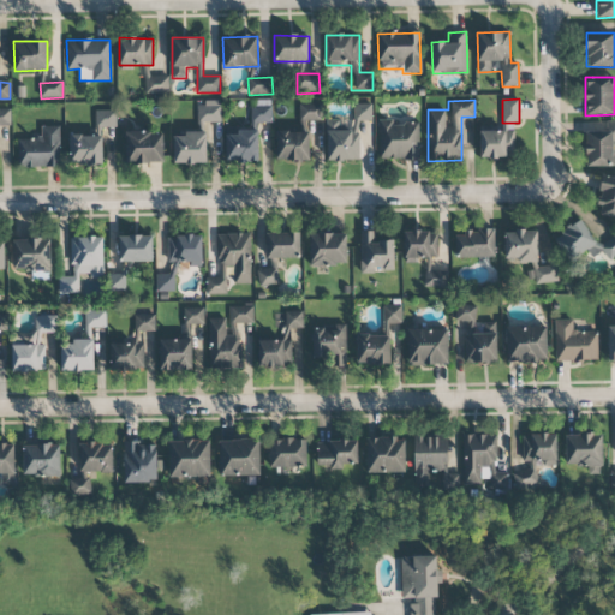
[(221,123),(220,101),(198,101),(199,123),(221,123)]
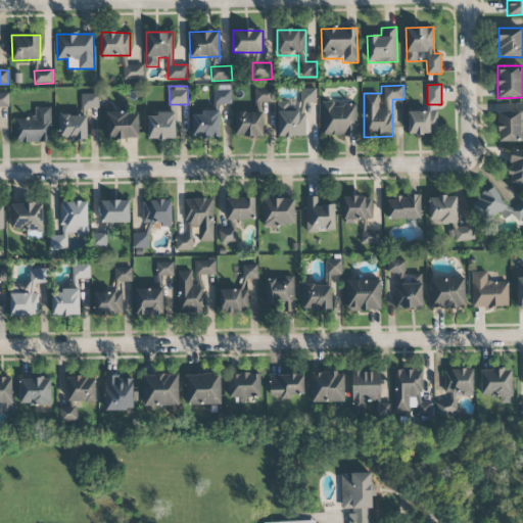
[(215,103),(230,104),(231,86),(215,86),(215,103)]
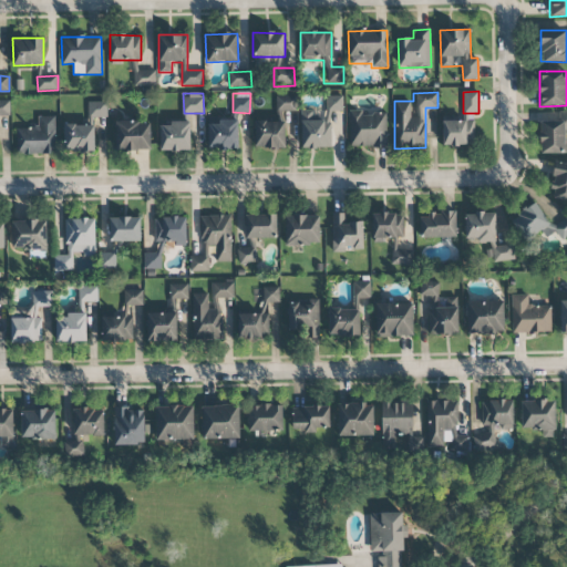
[(297,111),(297,95),(276,94),(276,111),(297,111)]
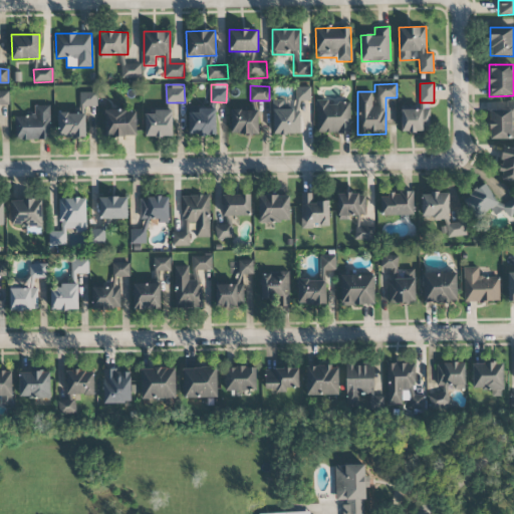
[(311,87),(296,87),(295,100),(311,101),(311,87)]
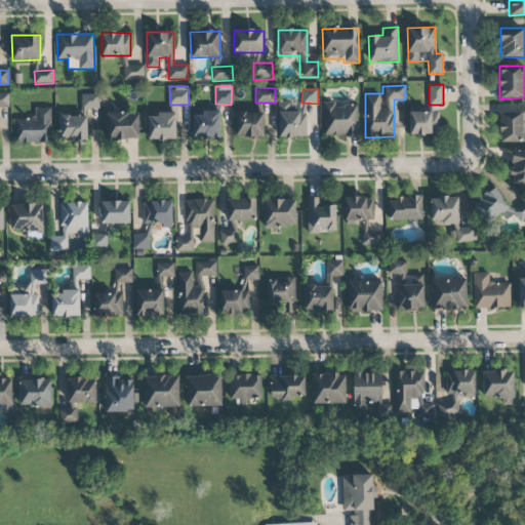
[(0,107),(9,108),(9,93),(0,92),(0,107)]
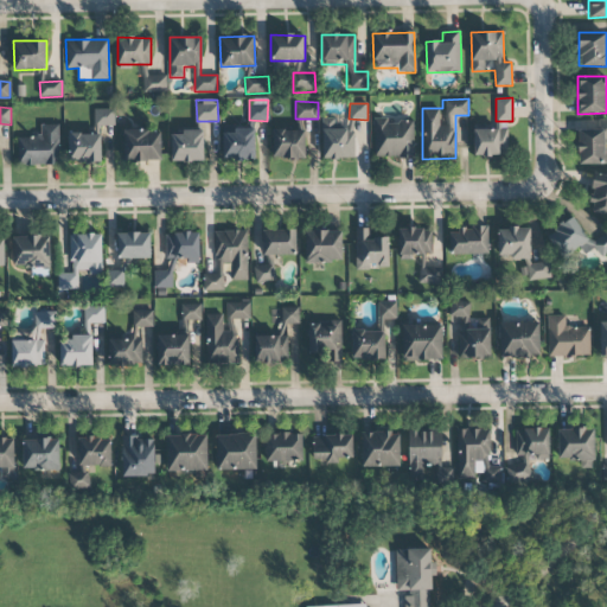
[(95,125),(115,125),(114,109),(94,109),(95,125)]
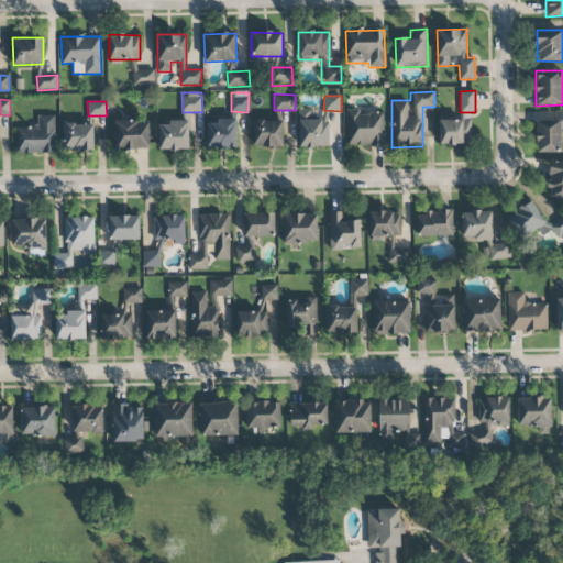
[(322,120),(322,109),(298,110),(299,148),(330,147),(329,120),(322,120)]
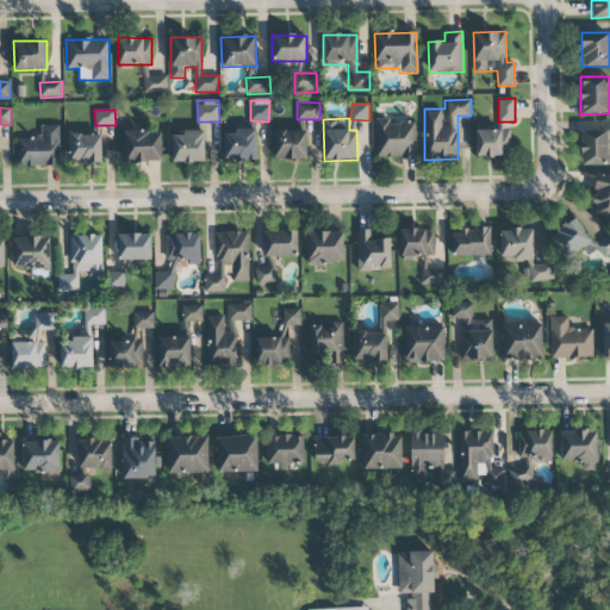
[(416,123),(390,124),(388,119),(375,119),(377,159),(416,157),(416,123)]
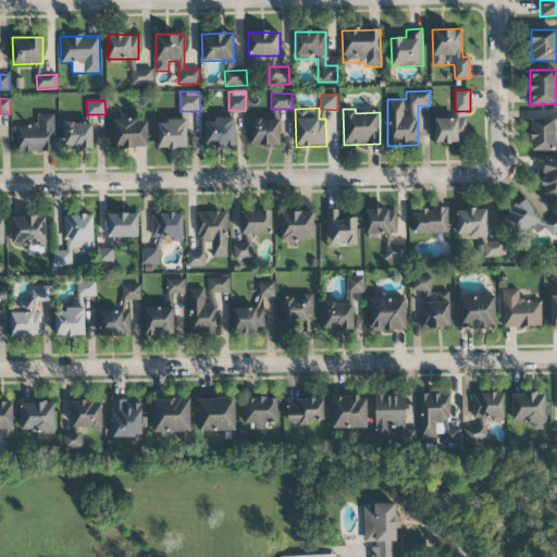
[(531,150),(556,150),(556,111),(532,111),(531,150)]
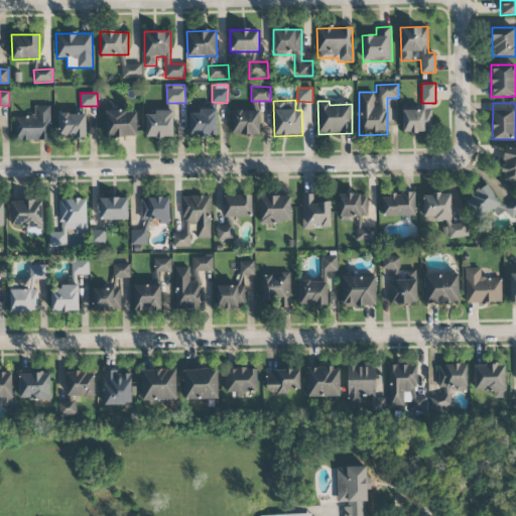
[(50,106),(34,106),(35,116),(15,116),(15,140),(51,140),(50,106)]
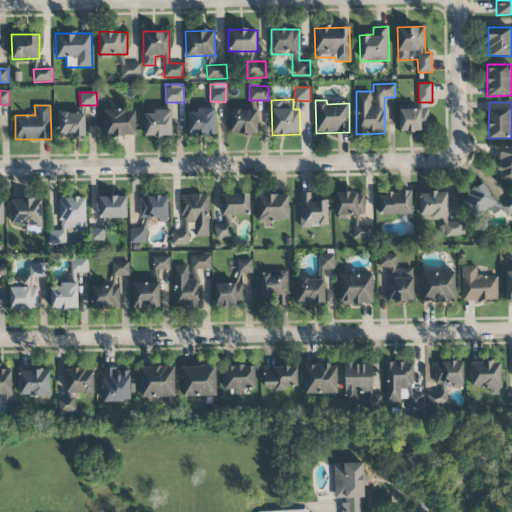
[(188,135),(215,135),(215,106),(187,107),(188,135)]
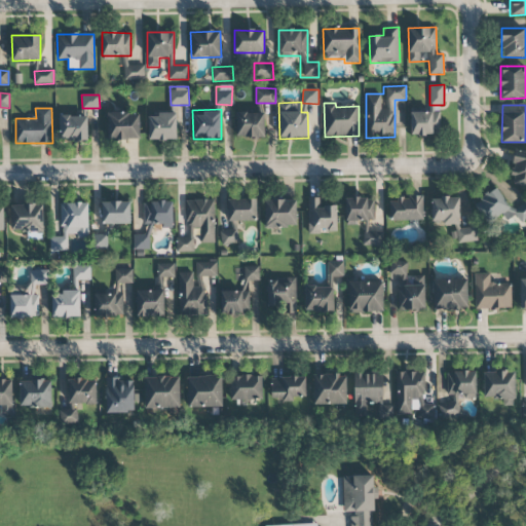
[(411,109),(411,136),(440,135),(439,109),(411,109)]
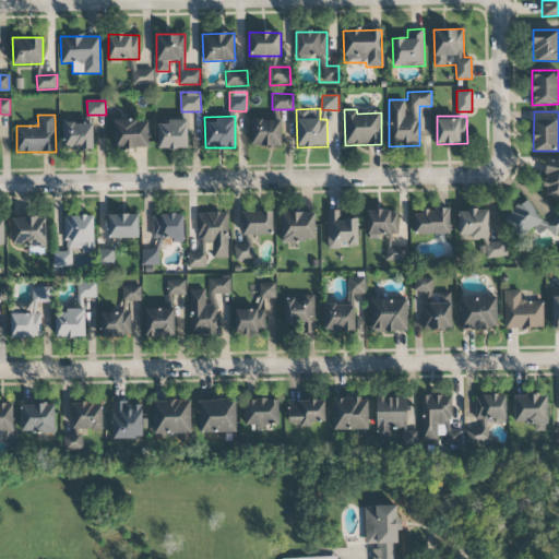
[(157,149),(188,149),(187,119),(167,119),(167,125),(157,125),(157,149)]
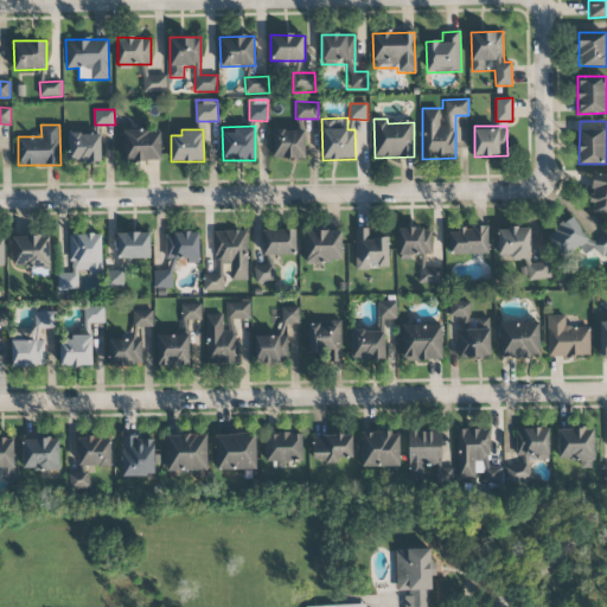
[(305,131),(273,129),(272,159),(305,159),(305,131)]
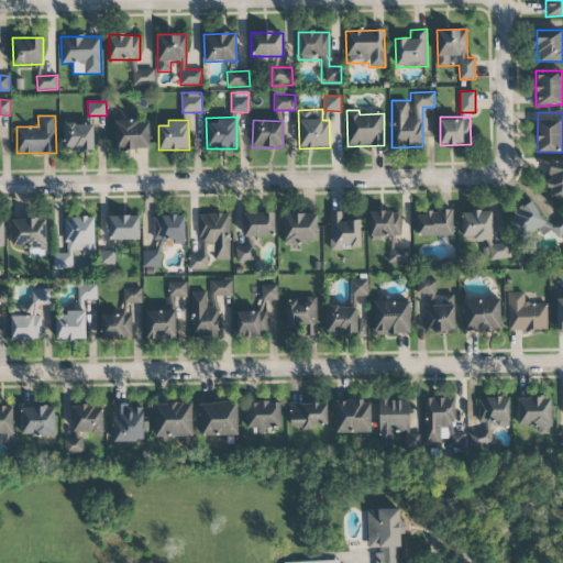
[(116,150),(150,148),(148,121),(114,122),(116,150)]
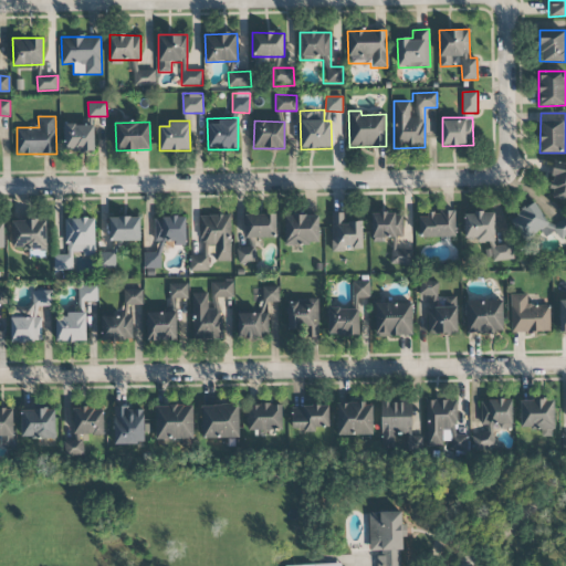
[(95,152),(94,125),(63,125),(64,153),(95,152)]
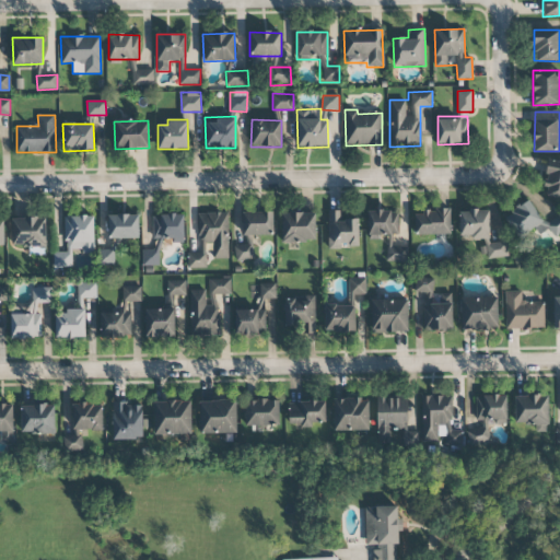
[(543,196),(559,198),(559,161),(549,160),(543,196)]
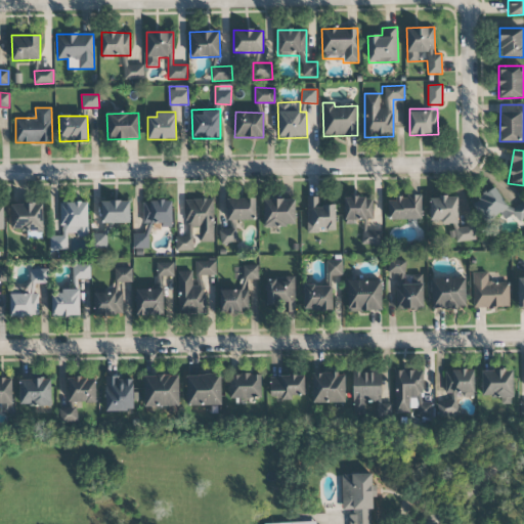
[(471,203),(484,224),(500,213),(507,221),(512,218),(516,224),(523,218),(523,204),(522,202),(510,210),(495,187),(471,203)]
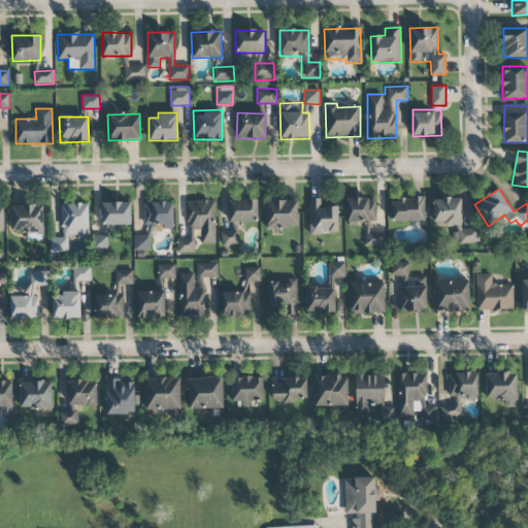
[(323,198),(308,199),(309,235),(321,235),(321,232),(338,231),(337,207),(323,207),(323,198)]
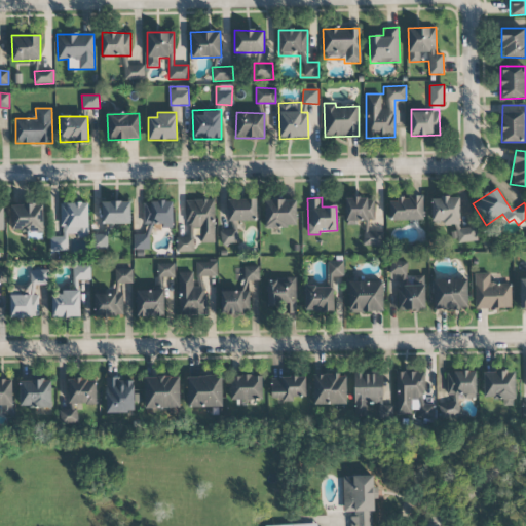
[(422,197),(388,198),(389,221),(423,220),(422,197)]
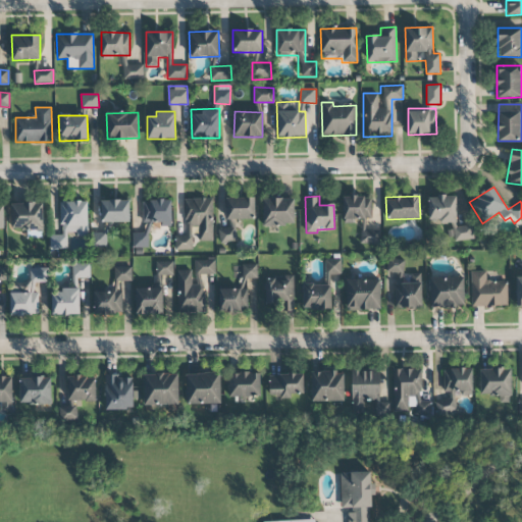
[(457,197),(428,196),(428,222),(456,222),(457,197)]
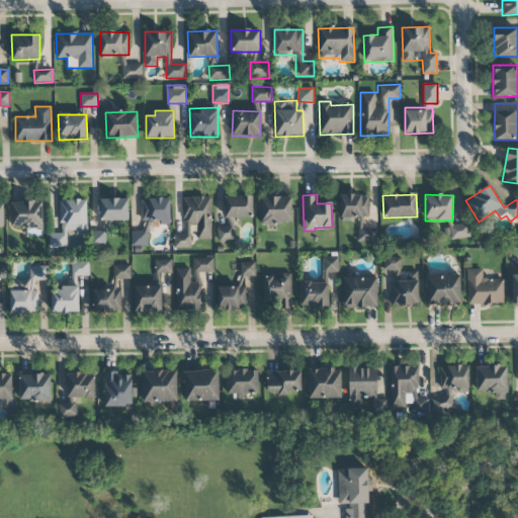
[(252,195),(224,196),(224,219),(253,218),(252,195)]
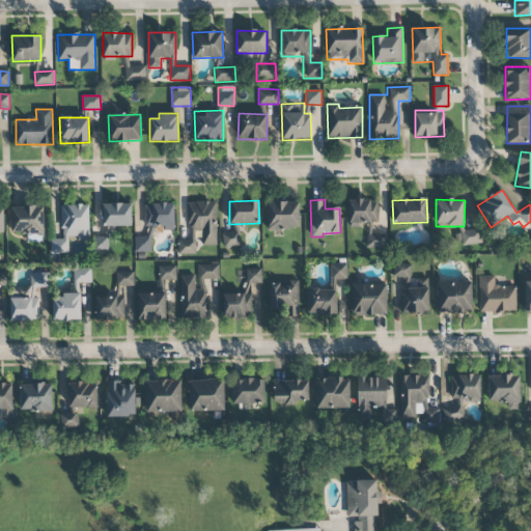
[(366,248),(387,248),(387,234),(372,234),(373,222),(378,222),(378,200),(348,200),(348,223),(367,223),(366,248)]
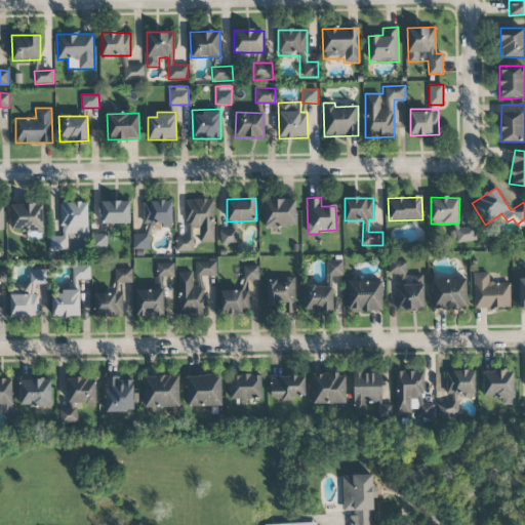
[(295,200),(265,199),(264,227),(295,228),(295,200)]
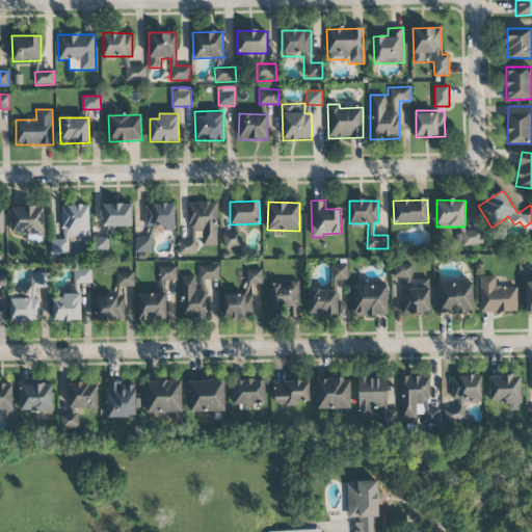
[(216,246),(217,203),(188,203),(188,231),(202,231),(202,246),(216,246)]
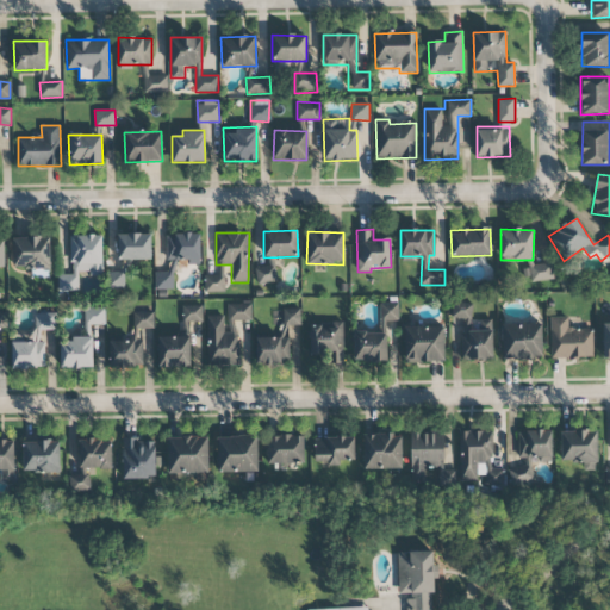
[(117,235),(118,260),(151,260),(150,234),(117,235)]
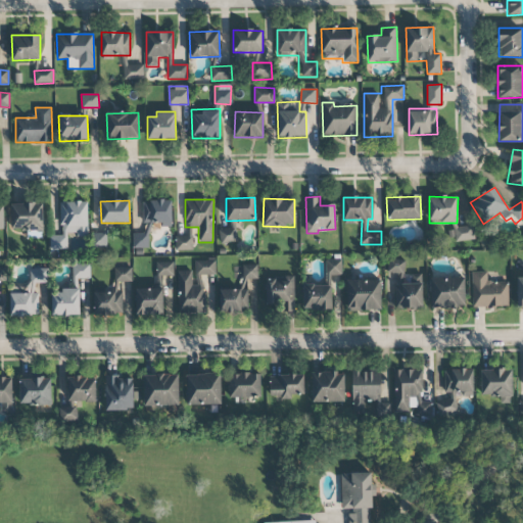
[(142,223),(161,223),(161,227),(172,227),(171,200),(142,200),(142,223)]
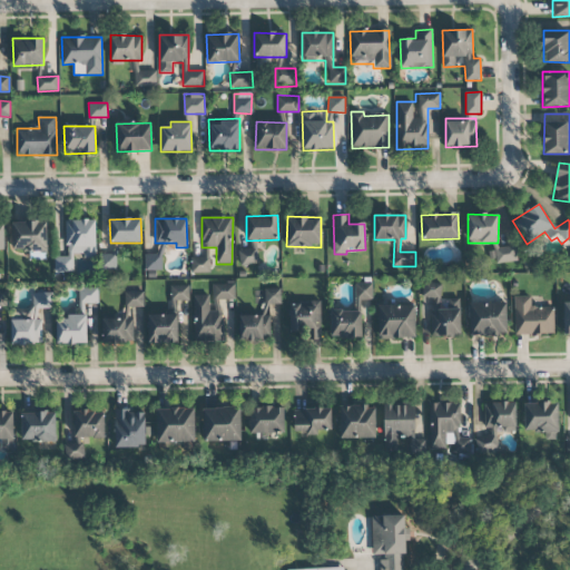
[(66,220),(67,256),(55,257),(55,272),(72,272),(72,256),(96,256),(96,220),(66,220)]
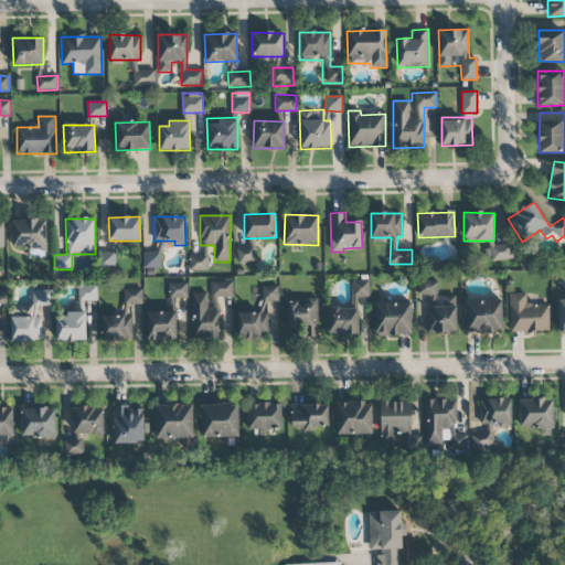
[(12,220),(12,248),(45,249),(46,221),(12,220)]
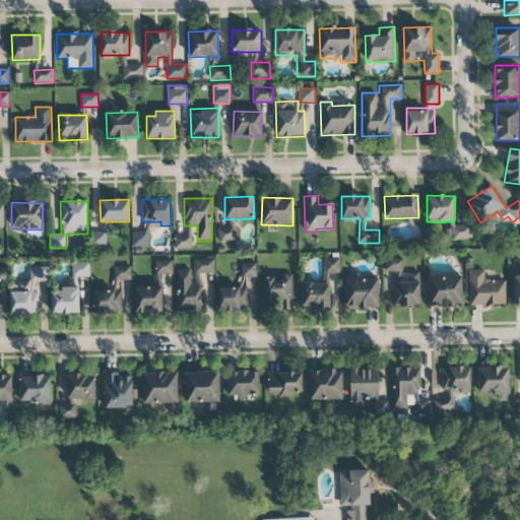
[(236,242),(235,219),(226,219),(226,226),(217,228),(218,242),(236,242)]
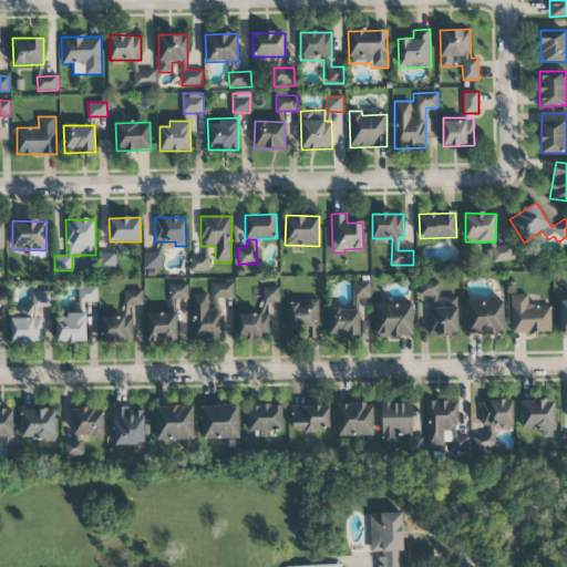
[(143,269),(162,269),(163,243),(157,243),(156,254),(144,254),(143,269)]
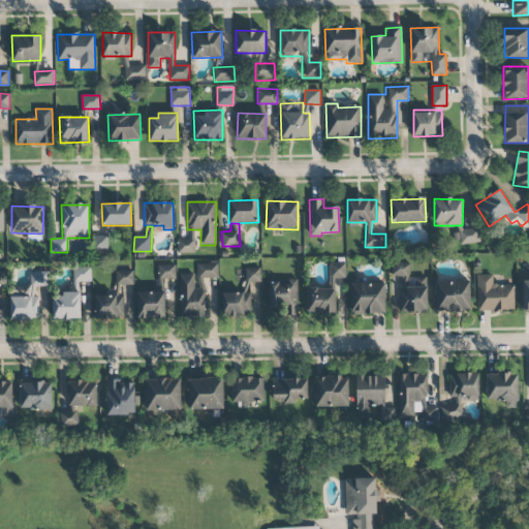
[(459,244),(479,243),(478,228),(459,229),(459,244)]
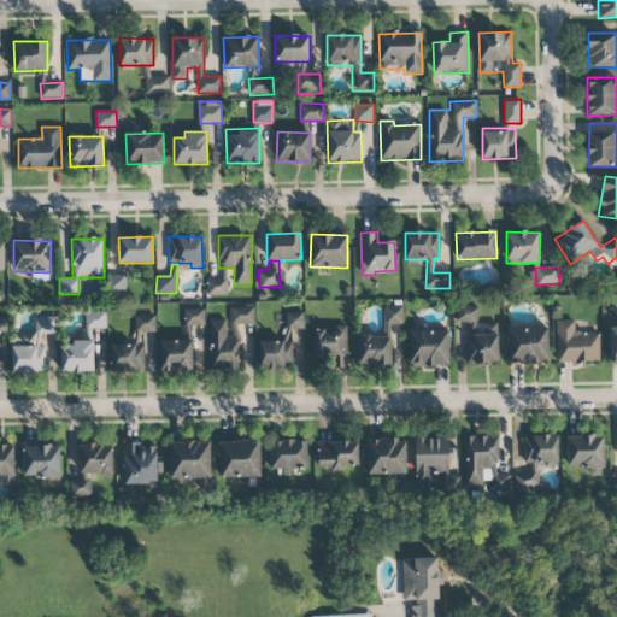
[(125,293),(125,276),(110,276),(109,292),(125,293)]
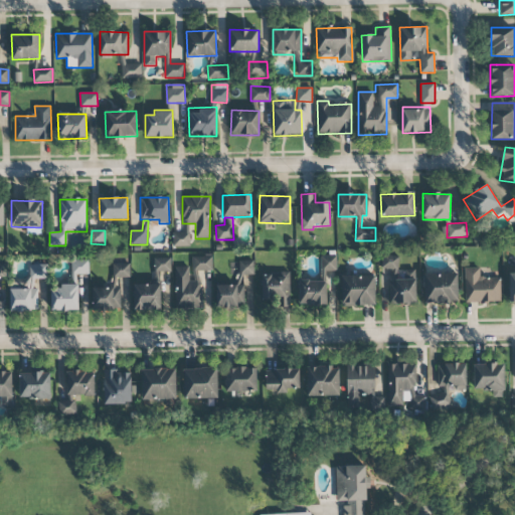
[(173,247),(190,246),(189,232),(172,233),(173,247)]
